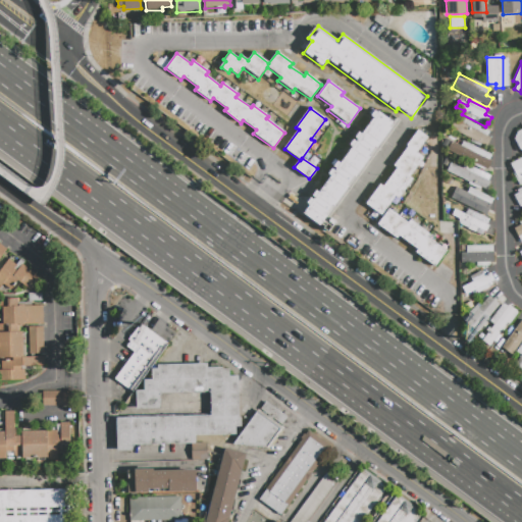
[(401,121),(323,226),(304,213),(309,206),(307,204),(316,191),(319,193),(330,176),(327,174),(336,162),(340,164),(352,147),(350,145),(359,133),(361,135),(374,117),(371,115),(375,109),(387,118),(390,114),(401,121)]
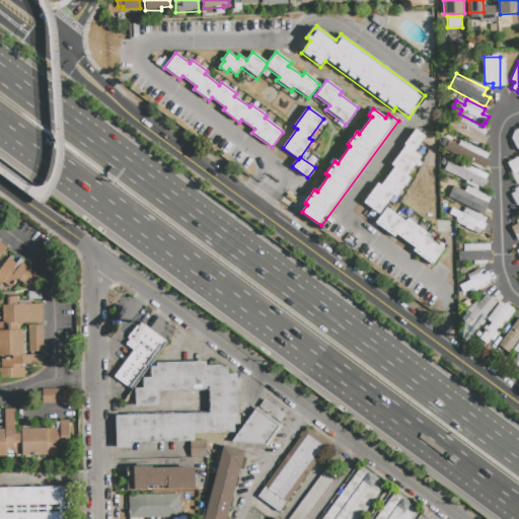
[(457,116),(487,131),(484,136),(488,138),(484,146),(450,130),(457,116)]
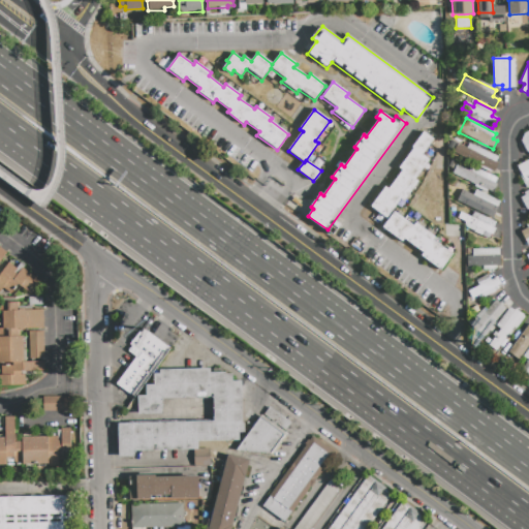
[(528,130),(519,136),(528,157),(528,156),(528,130)]
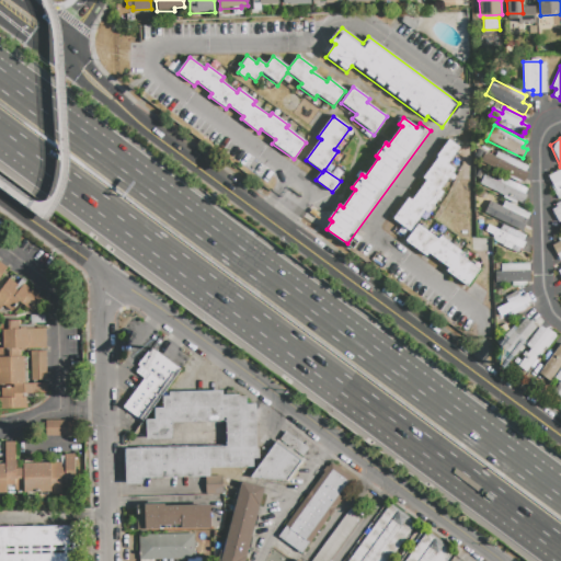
[(448,140),(457,146),(454,172),(441,190),(444,192),(427,215),(424,213),(409,233),(391,220),(409,197),(411,199),(425,181),(422,179),(437,158),(436,157),(448,140)]
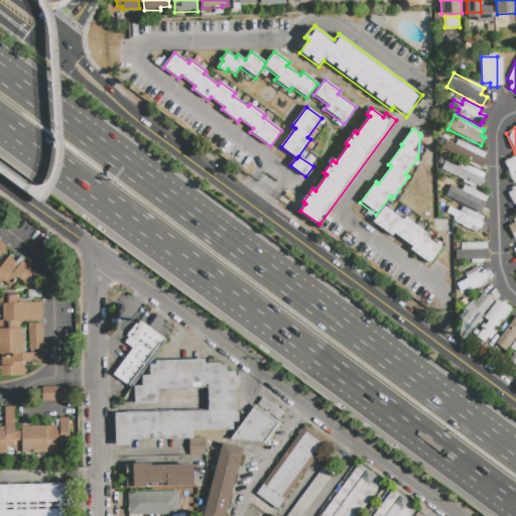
[(481,166),(444,149),(448,141),(456,144),(458,139),(487,153),(485,158),(481,166)]
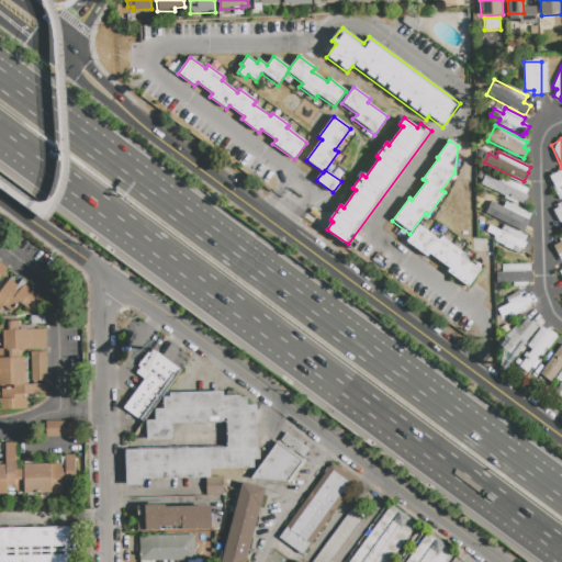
[(561,169),(561,198),(560,200),(548,177),(561,169)]
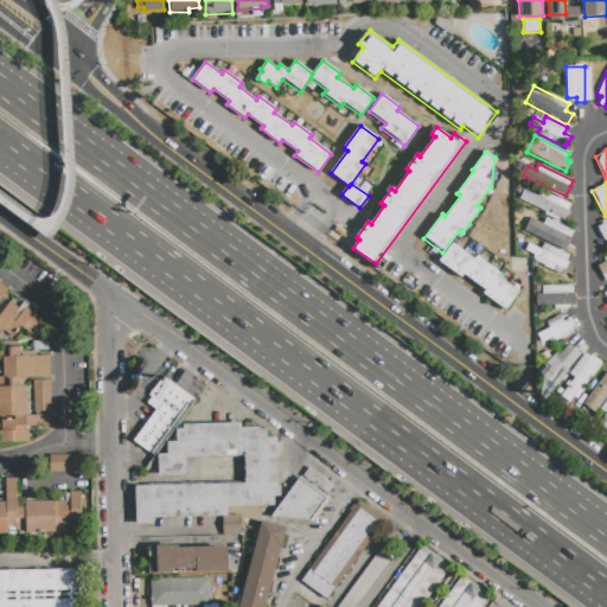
[(566,221),(525,202),(530,192),(540,197),(543,190),(570,204),(568,210),(570,211),(566,221)]
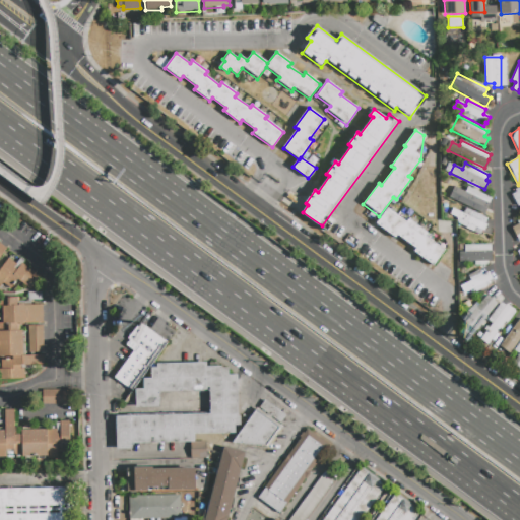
[(449,198),(454,187),(465,192),(468,186),(492,198),(483,214),(449,198)]
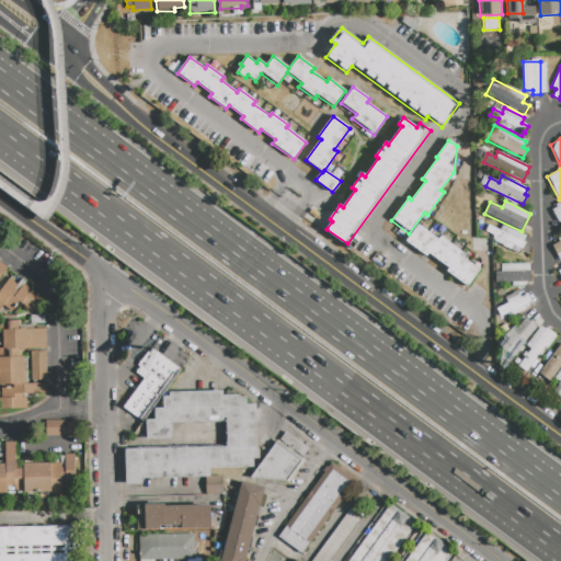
[(560,205),(560,220),(558,222),(551,210),(560,205)]
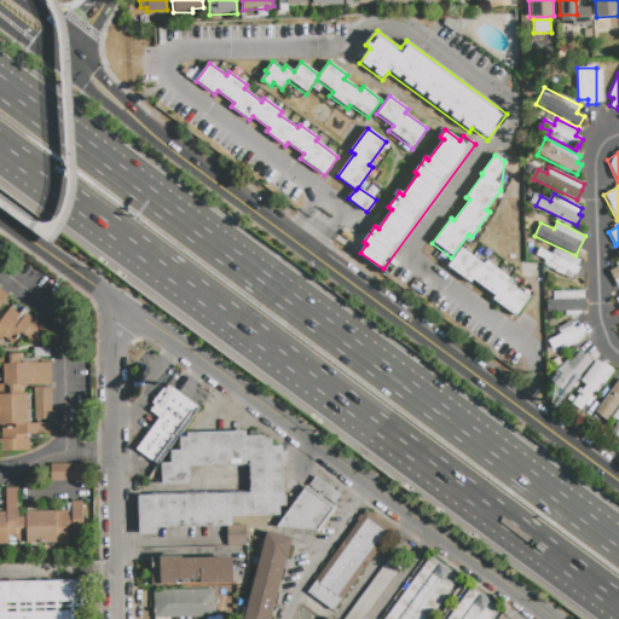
[(461,248),(482,265),(485,260),(509,278),(507,282),(527,298),(514,317),(491,301),(493,298),(473,282),(469,284),(446,267),(461,248)]
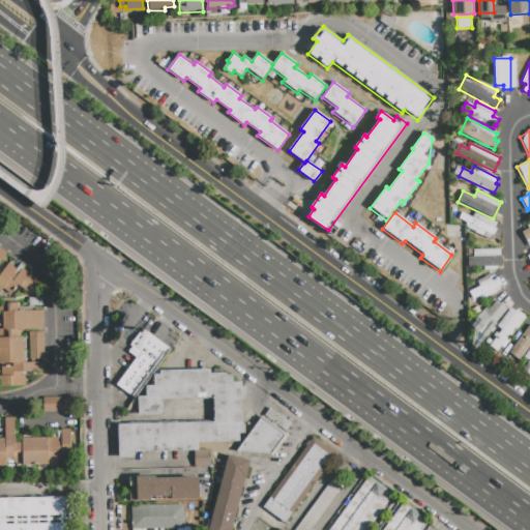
[(493,235),(490,234),(488,238),(465,228),(467,223),(458,217),(461,212),(472,217),(474,212),(496,223),(494,228),(496,229),(493,235)]
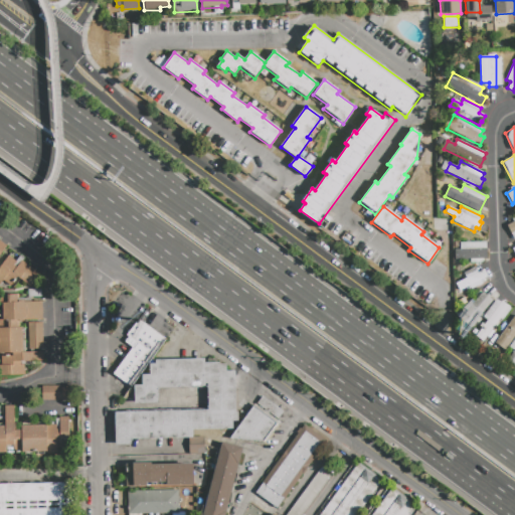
[(512,239),(514,237),(514,215),(504,220),(512,239)]
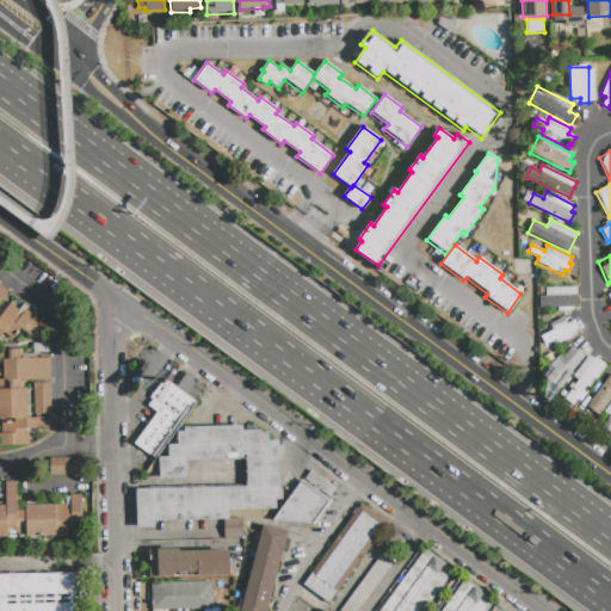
[(578,307),(539,308),(539,296),(545,296),(545,288),(576,287),(578,307)]
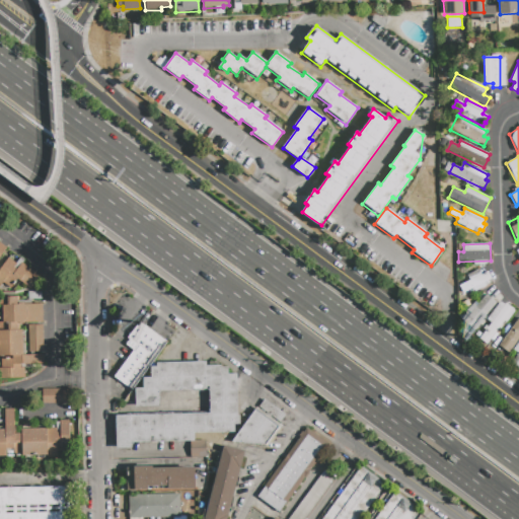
[(0,244),(6,249),(0,257),(0,269),(8,257),(19,266),(21,263),(41,276),(31,289),(16,278),(14,281),(15,282),(14,285),(12,284),(9,288),(2,283),(0,285),(0,244)]
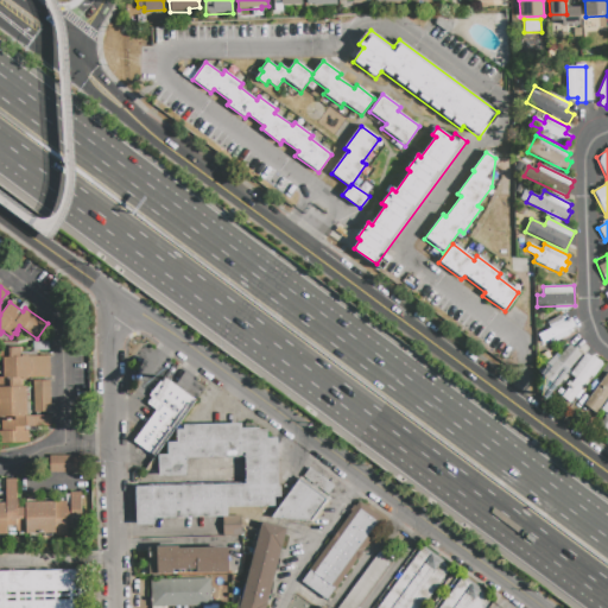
[(575,327),(543,343),(538,335),(550,329),(546,323),(561,315),(564,321),(570,318),(575,327)]
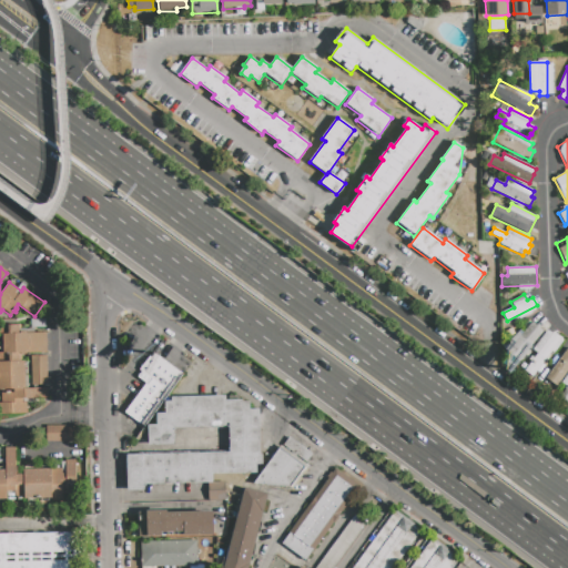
[(31,328),(31,320),(44,320),(44,328),(31,328)]
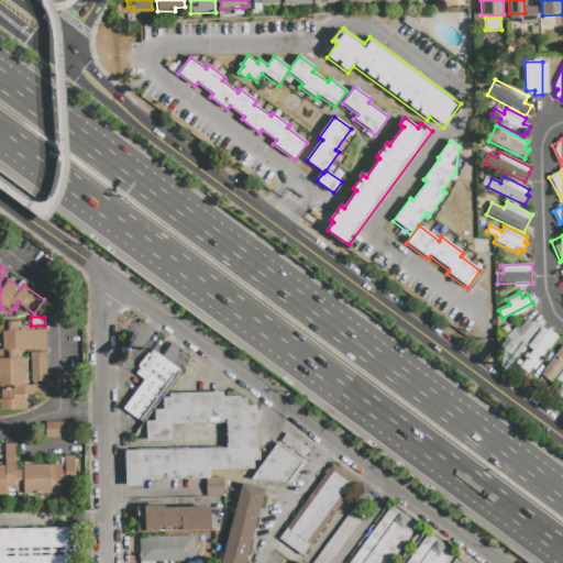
[(527,319),(538,329),(515,357),(503,348),(527,319)]
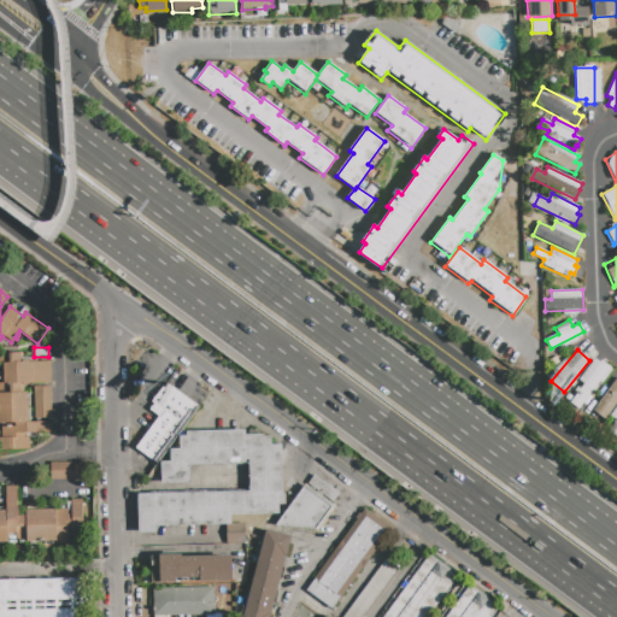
[(51,362),(51,383),(22,385),(22,393),(27,393),(28,422),(51,422),(51,433),(24,433),(24,438),(29,438),(29,450),(0,450),(0,427),(15,427),(15,423),(0,423),(0,393),(10,393),(10,385),(3,385),(3,363),(9,362),(9,353),(21,353),(21,362),(51,362)]
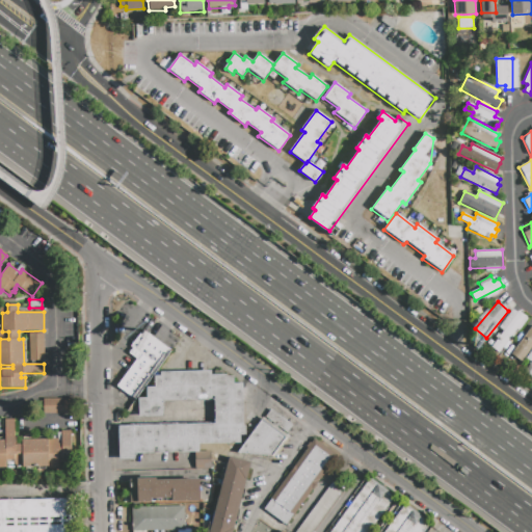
[(513,310),(517,313),(519,312),(528,318),(517,330),(516,329),(498,353),(490,347),(504,330),(499,327),(513,310)]
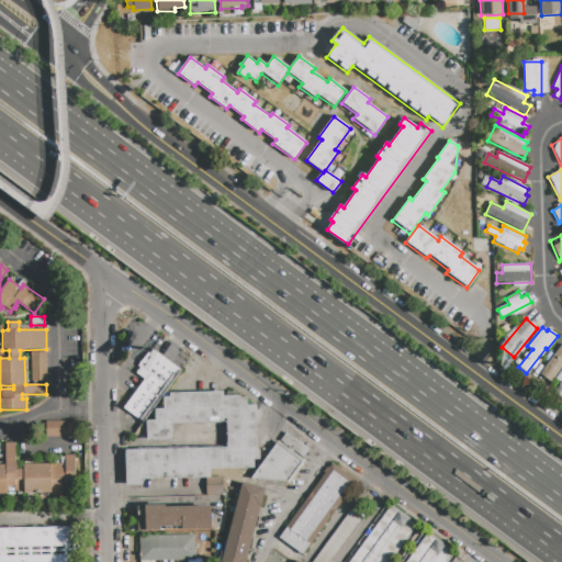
[(561,344),(561,367),(552,382),(540,374),(561,344)]
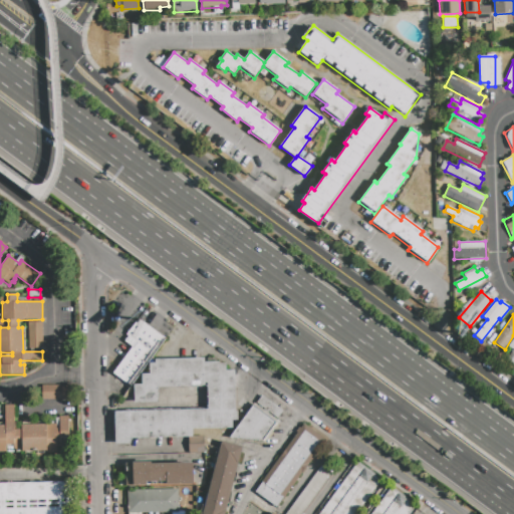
[(131,387),(112,372),(132,346),(122,340),(138,318),(166,338),(131,387)]
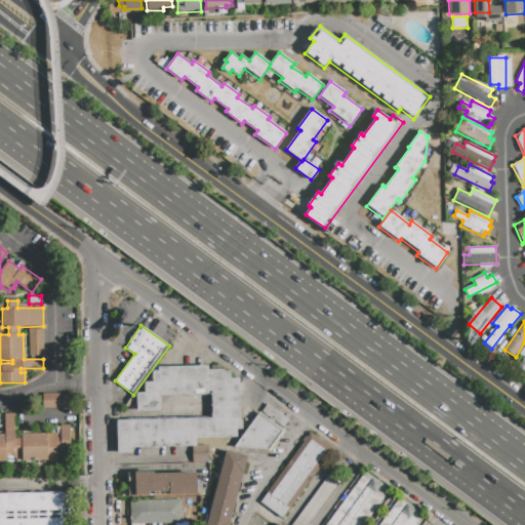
[(29,356),(29,329),(43,329),(43,356),(29,356)]
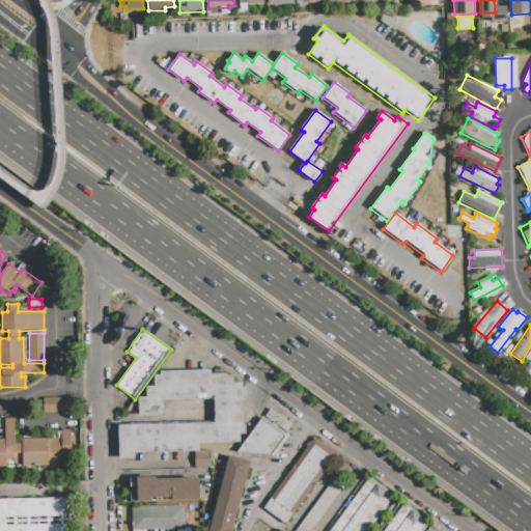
[(118,458),(118,425),(215,423),(214,398),(162,399),(162,415),(139,416),(139,397),(146,397),(145,386),(154,386),(154,375),(161,375),(161,371),(211,370),(211,374),(233,373),(233,383),(242,382),(242,424),(245,424),(245,434),(240,434),(240,442),(199,443),(199,451),(135,452),(135,458),(118,458)]
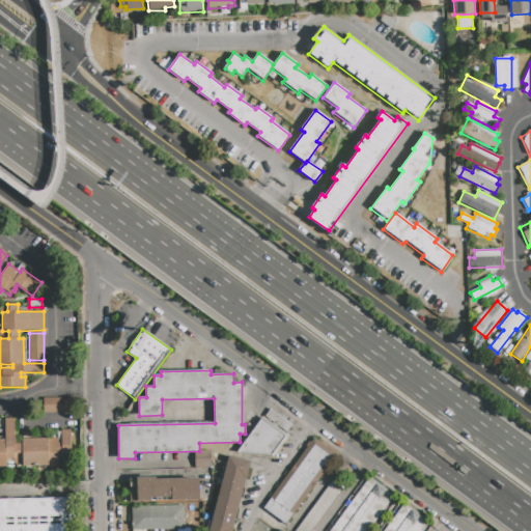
[(43,413),(43,398),(68,398),(68,413),(43,413)]
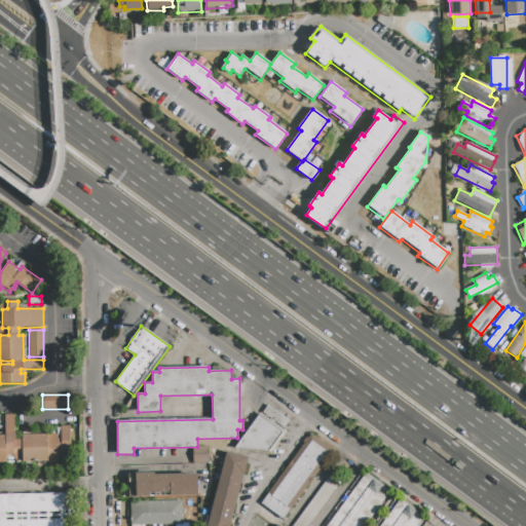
[(260,411),(261,412),(267,403),(290,419),(284,427),(287,429),(271,452),(233,447),(260,411)]
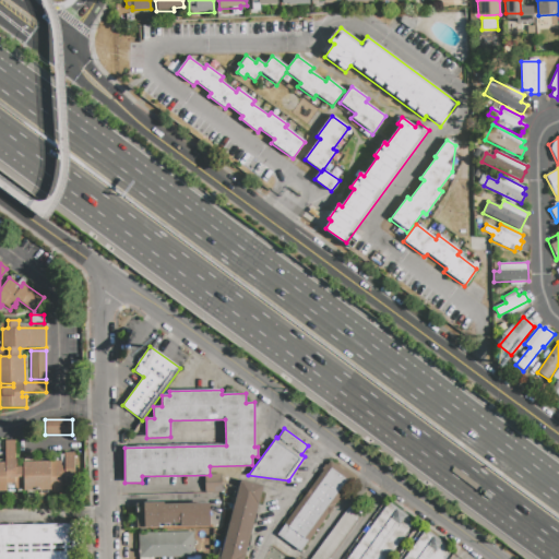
[(0,463),(4,463),(4,441),(14,441),(14,462),(60,461),(60,455),(64,455),(64,453),(74,452),(75,474),(70,474),(71,488),(51,488),(51,491),(23,491),(16,483),(6,484),(6,492),(0,492),(0,463)]
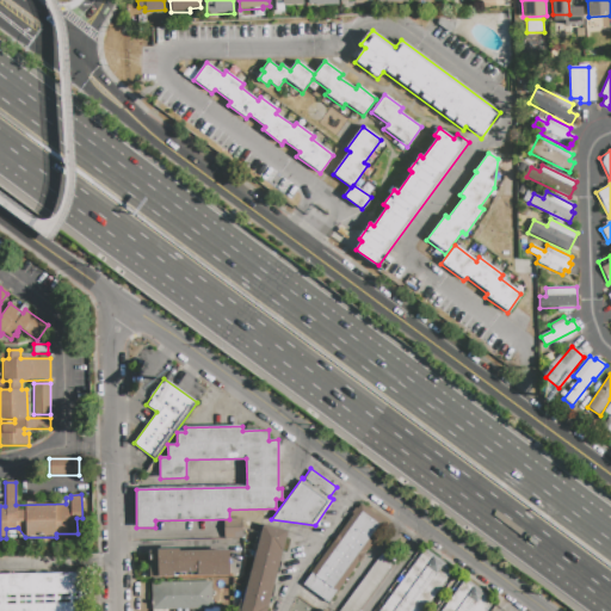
[(327,604),(303,586),(312,573),(315,575),(362,512),(378,525),(332,588),(337,592),(327,604)]
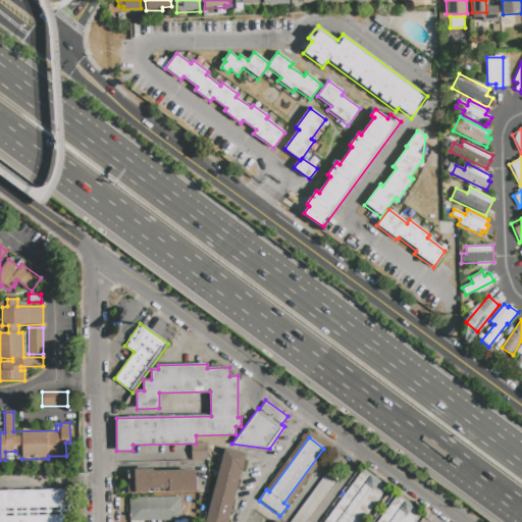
[(191,461),(191,445),(206,445),(206,460),(191,461)]
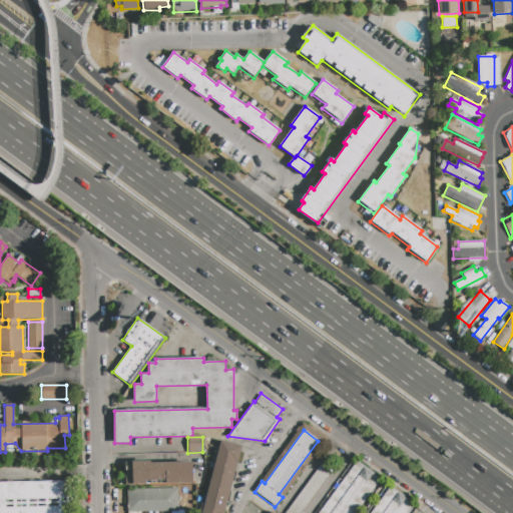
[(241,446),(223,512),(202,512),(220,441),(241,446)]
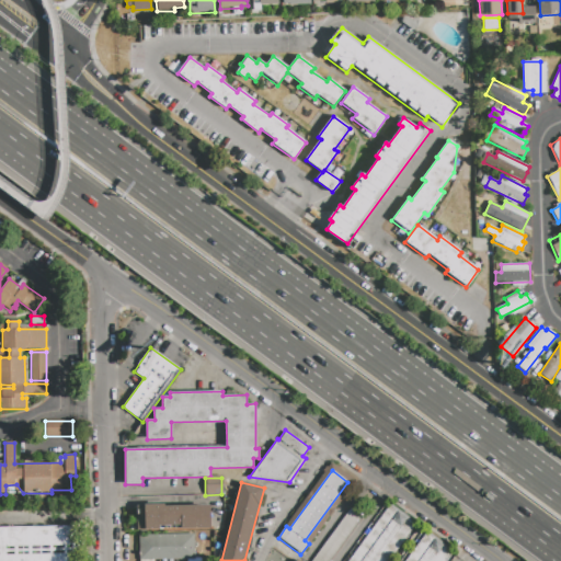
[(210,528),(137,529),(136,507),(145,507),(145,504),(164,504),(164,507),(209,506),(210,528)]
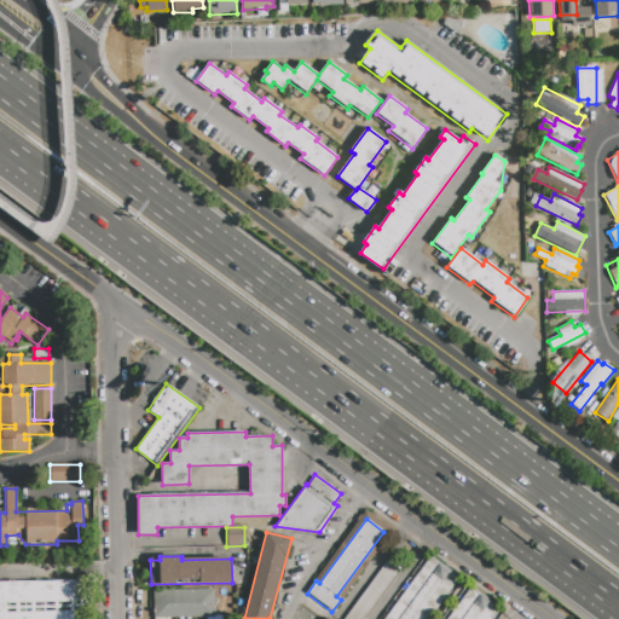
[(383,618),(429,557),(458,579),(428,618),(383,618)]
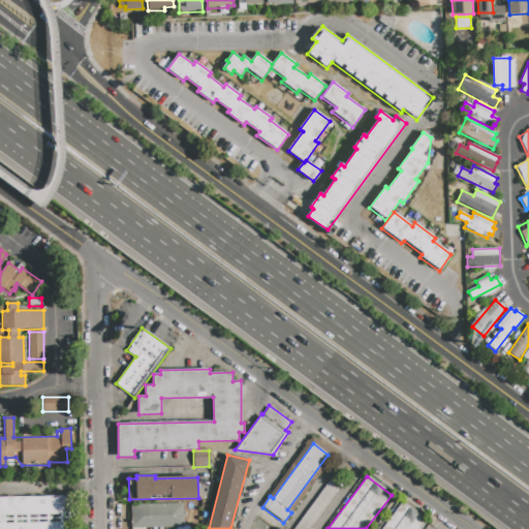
[(294,528),(331,480),(341,488),(310,528),(294,528)]
